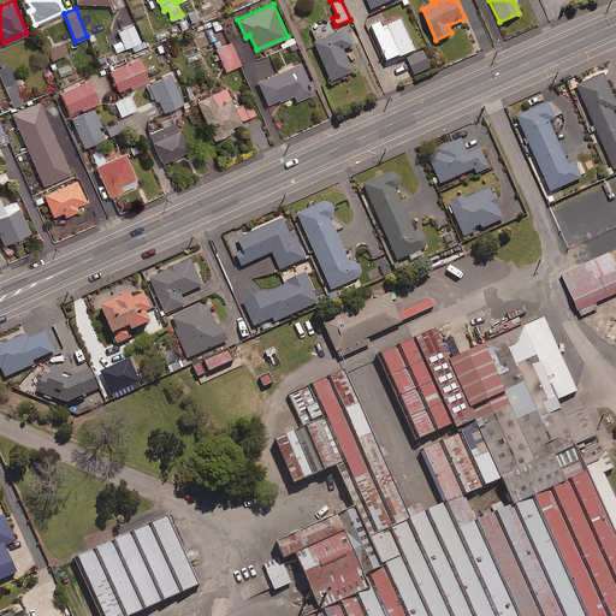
[(372,27),(388,61),(415,52),(402,21),(383,28),(381,23),(372,27)]
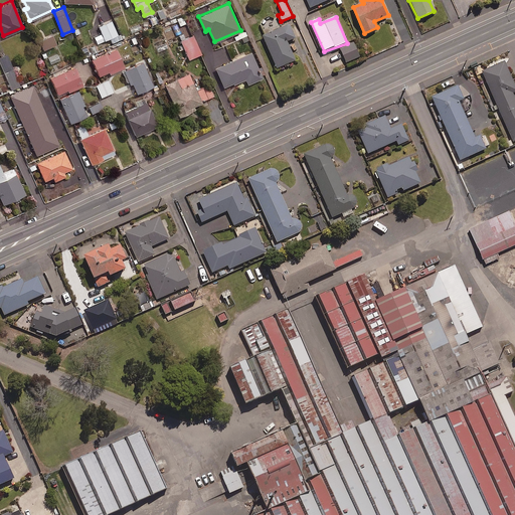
[(98,25),(104,39),(110,37),(112,42),(120,39),(111,20),(98,25)]
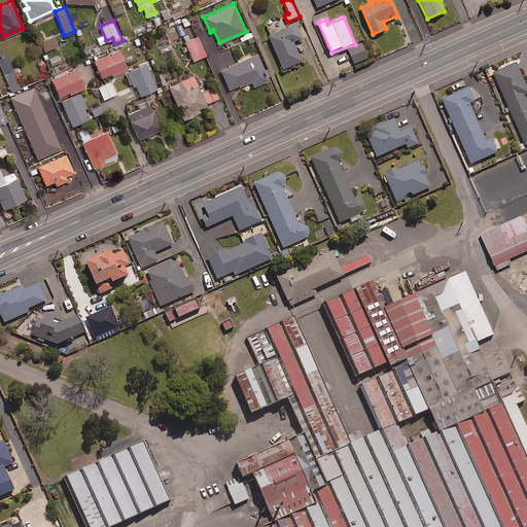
[(302,38),(295,24),(269,35),(283,69),(303,61),(294,41),(302,38)]
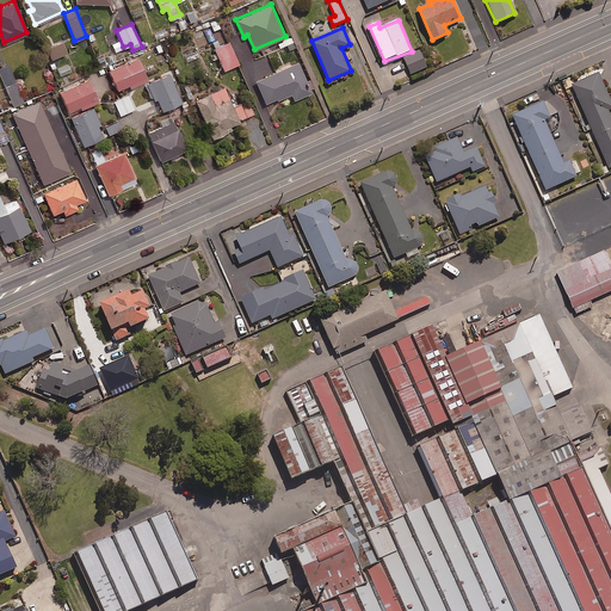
[(65,53),(61,41),(45,47),(50,57),(65,53)]
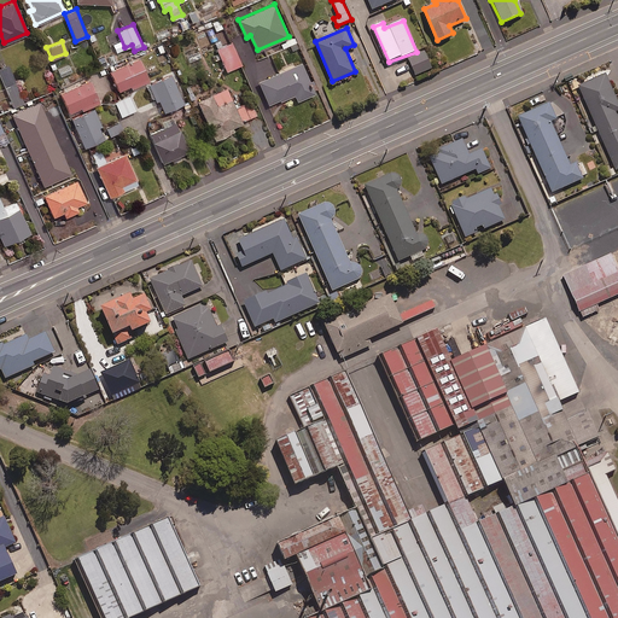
[(240,64),(231,41),(216,48),(226,70),(240,64)]
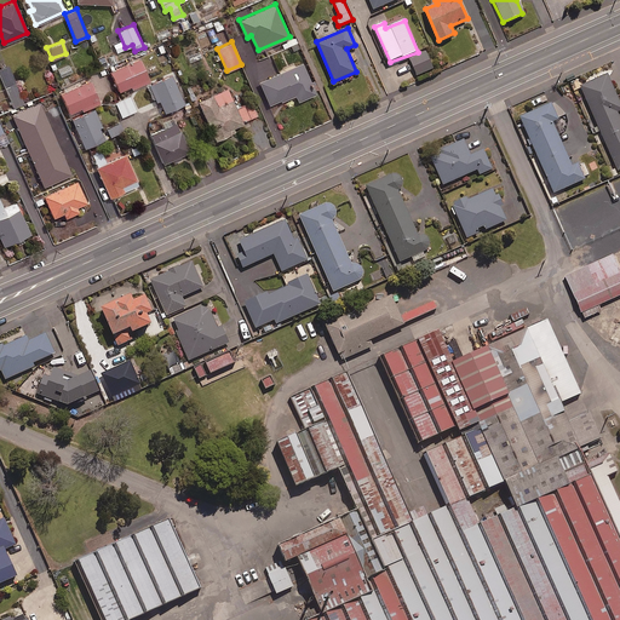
[(434,67),(426,51),(409,58),(417,74),(434,67)]
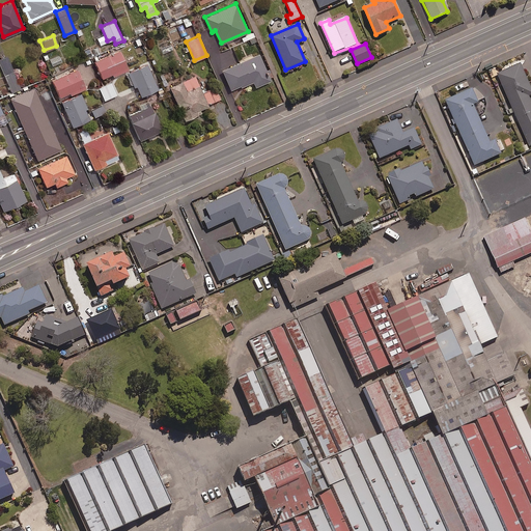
[(128,68),(119,49),(93,59),(102,77),(111,73),(112,75),(128,68)]
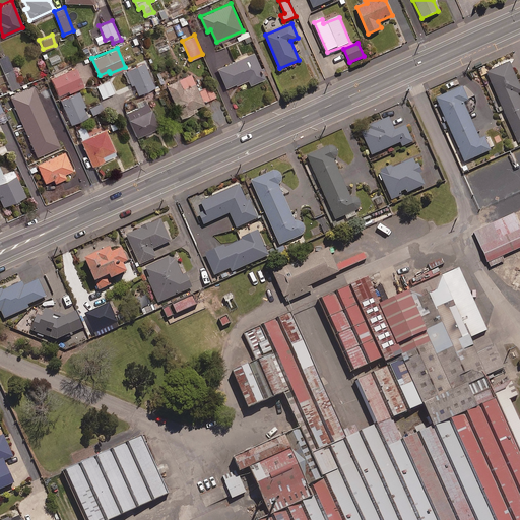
[(216,67),(225,87),(234,83),(235,84),(247,78),(249,84),(263,78),(252,52),(216,67)]
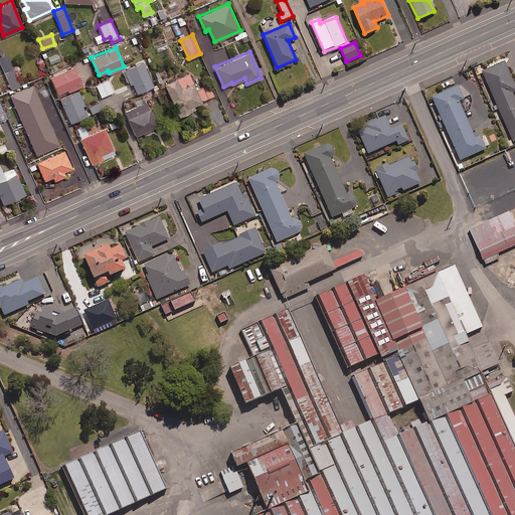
[(19,84),(6,53),(0,55),(0,62),(11,89),(19,84)]
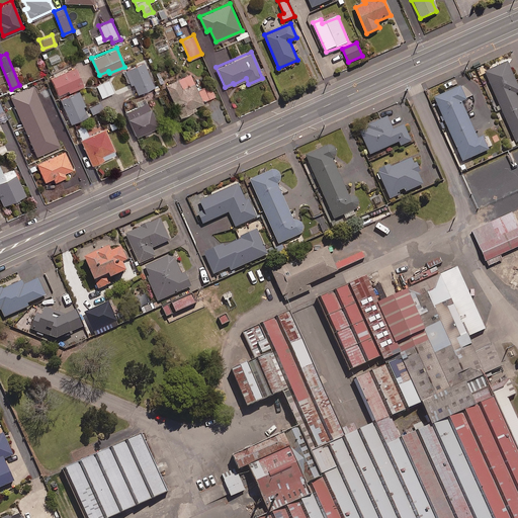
[(155,85),(144,61),(122,70),(128,84),(132,83),(137,93),(155,85)]
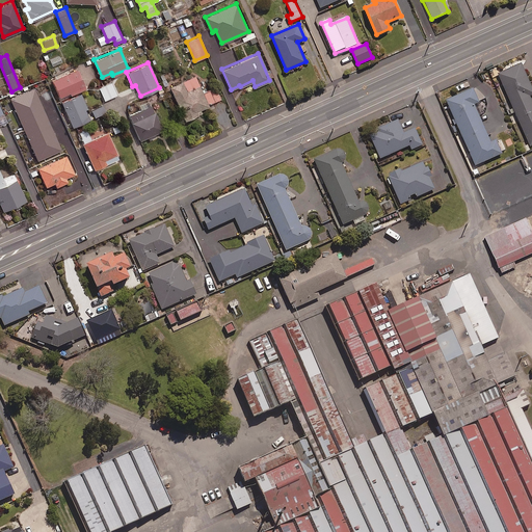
[(531,102),(529,96),(531,94),(531,89),(521,63),(497,74),(529,147),(531,144),(531,102)]
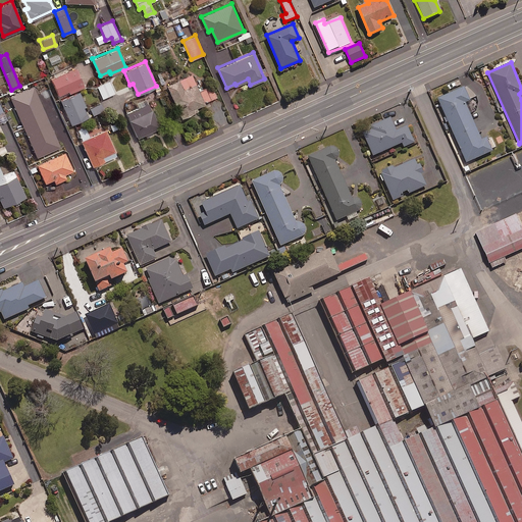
[(83,86),(74,67),(51,77),(58,94),(67,90),(68,92),(83,86)]
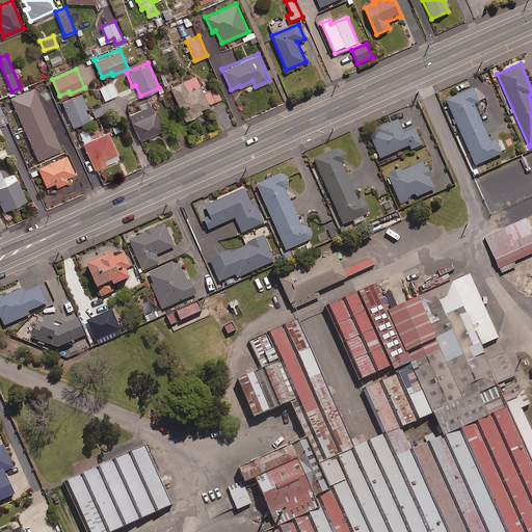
[(169,85),(184,118),(201,111),(200,109),(208,105),(208,103),(220,98),(215,86),(202,92),(194,75),(169,85)]
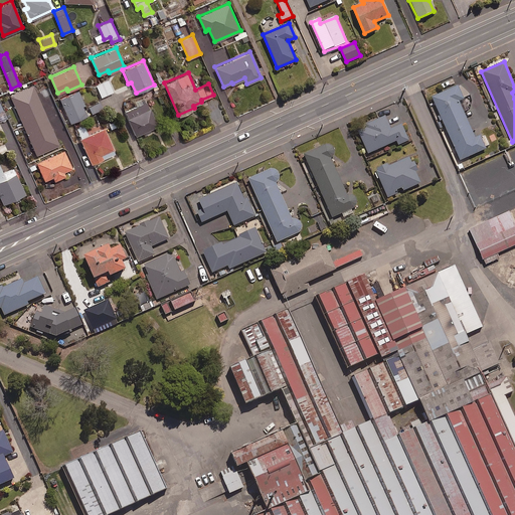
[(113,92),(107,78),(95,83),(101,97),(113,92)]
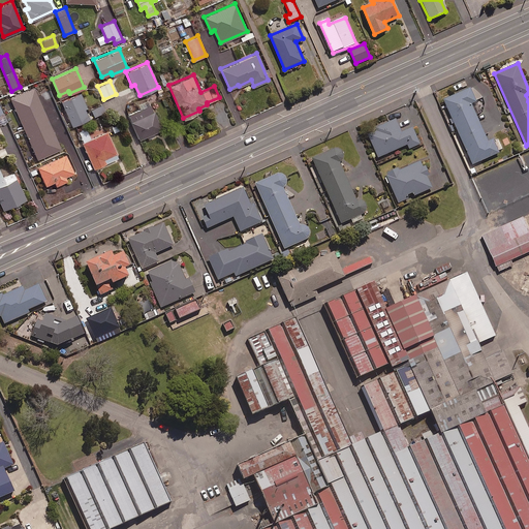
[(60,148),(33,87),(9,97),(36,158),(60,148)]
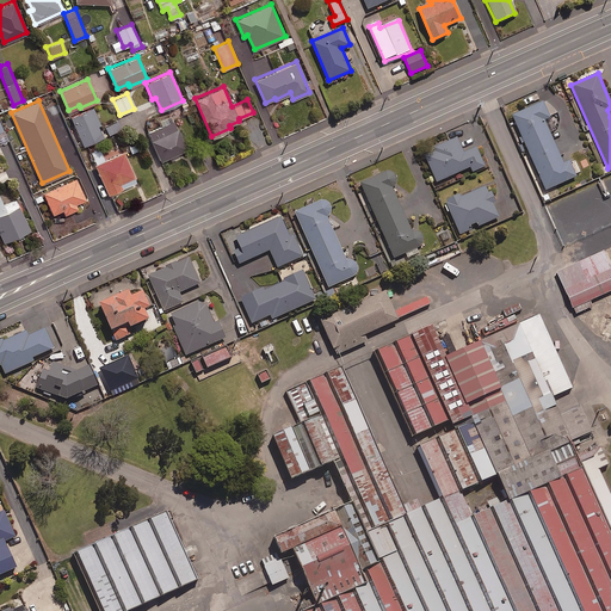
[(579,171),(574,160),(569,161),(568,160),(562,162),(542,119),(548,117),(542,102),(511,116),(545,190),(575,176),(574,173),(579,171)]
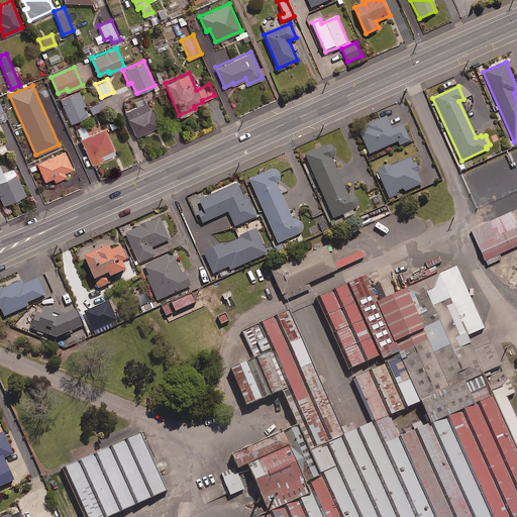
[(87,115),(77,91),(60,98),(70,122),(87,115)]
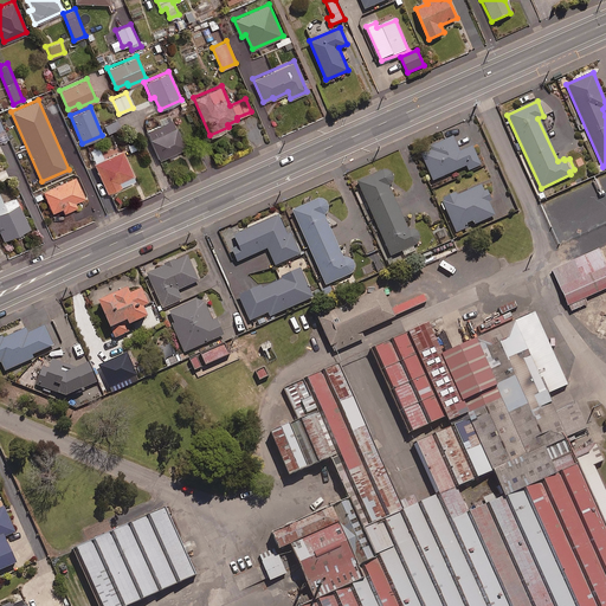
[(185,147),(169,113),(158,118),(160,123),(146,129),(159,159),(185,147)]
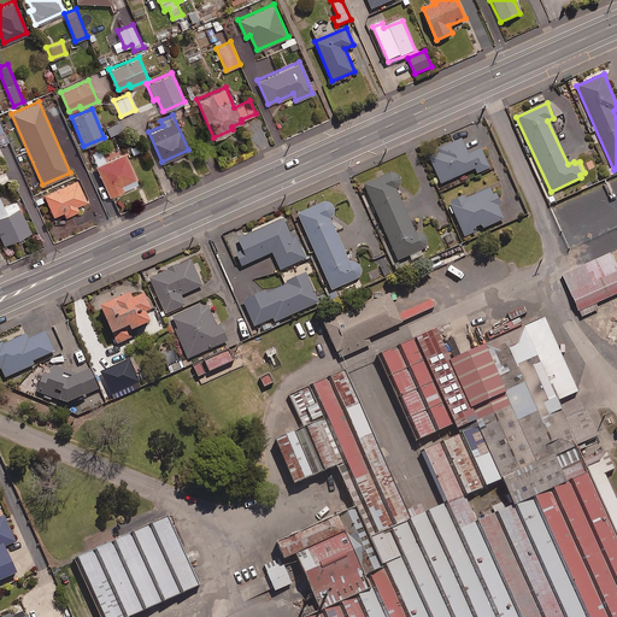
[(122,130),(118,122),(105,125),(109,135),(122,130)]
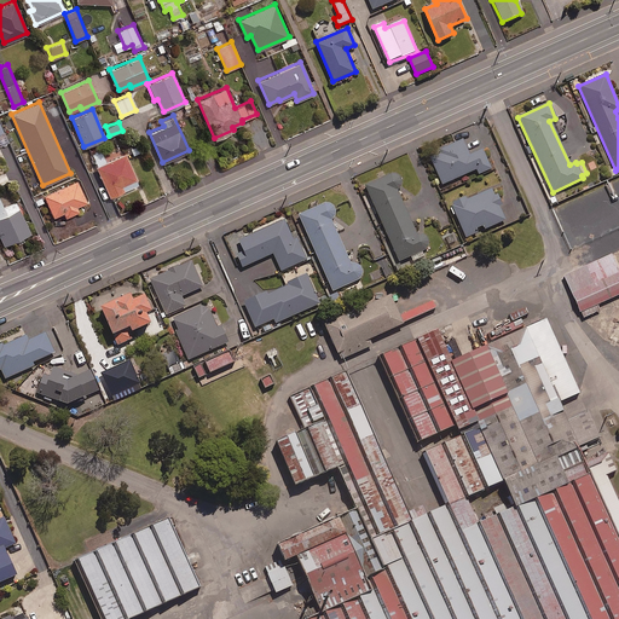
[(429,154),(443,184),(476,169),(479,174),(491,168),(482,149),(470,154),(463,138),(429,154)]
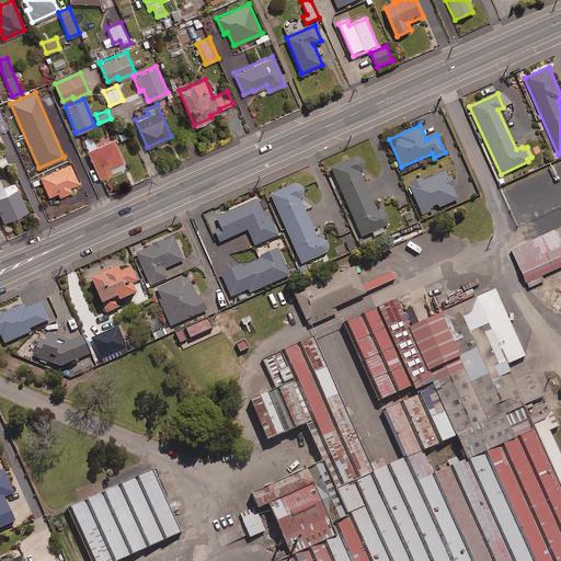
[(82,138),(88,150),(95,146),(91,135),(82,138)]
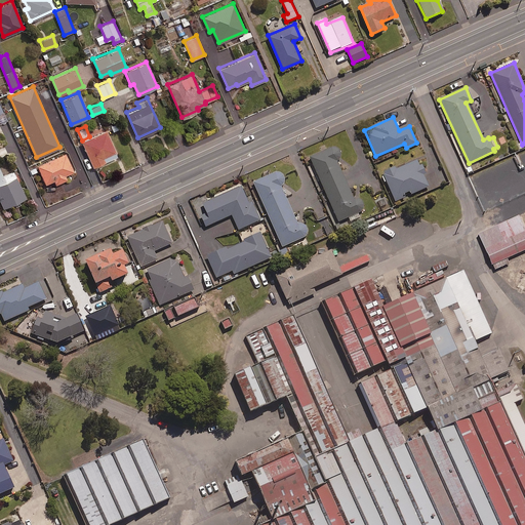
[(89,136),(82,140),(81,140),(92,166),(116,155),(105,130),(89,136)]
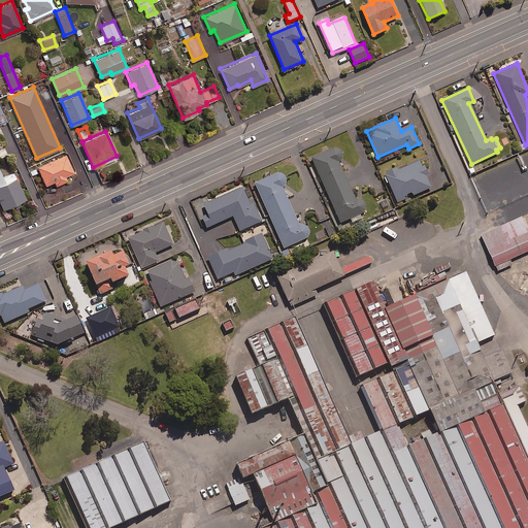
[(356,199),(340,162),(342,158),(342,154),(340,150),(336,149),(333,149),(311,158),(340,222),(351,218),(353,222),(362,218),(360,213),(365,210),(365,205),(362,201),(360,199),(356,199)]
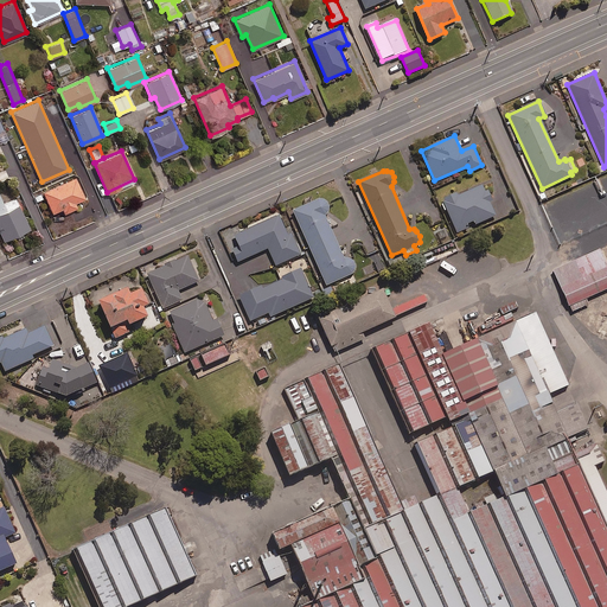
[(84,197),(75,176),(42,191),(51,212),(62,208),(64,212),(76,206),(74,202),(84,197)]
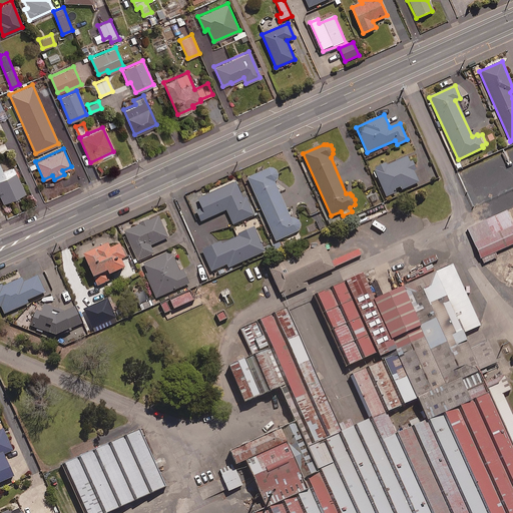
[(408,156),(375,169),(386,195),(419,181),(414,171),(415,168),(415,163),(413,160),(408,157),(408,156)]
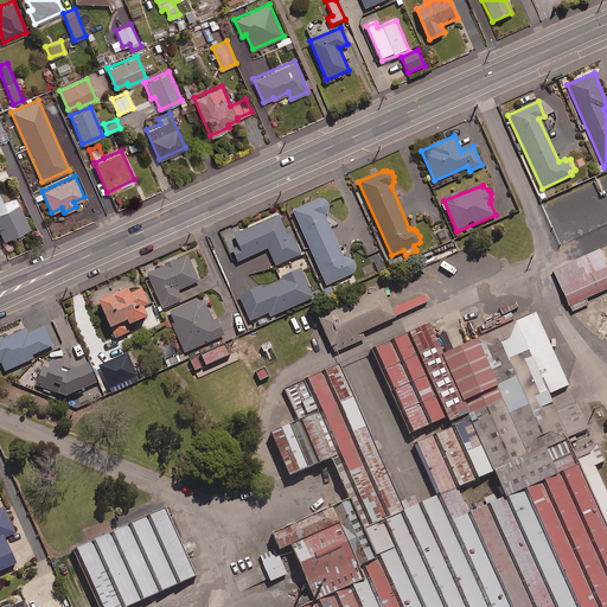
[(29,228),(11,189),(0,192),(0,232),(2,240),(29,228)]
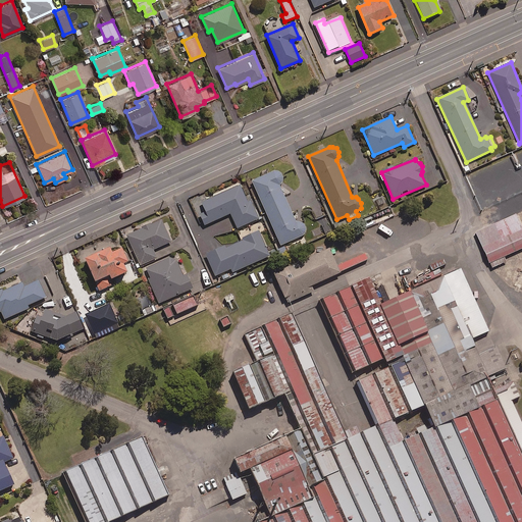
[(296,220),(279,186),(282,181),(283,177),(281,173),(277,170),(273,170),(252,179),(280,245),(303,235),(305,232),(306,228),(305,224),(303,221),(299,220),(296,220)]
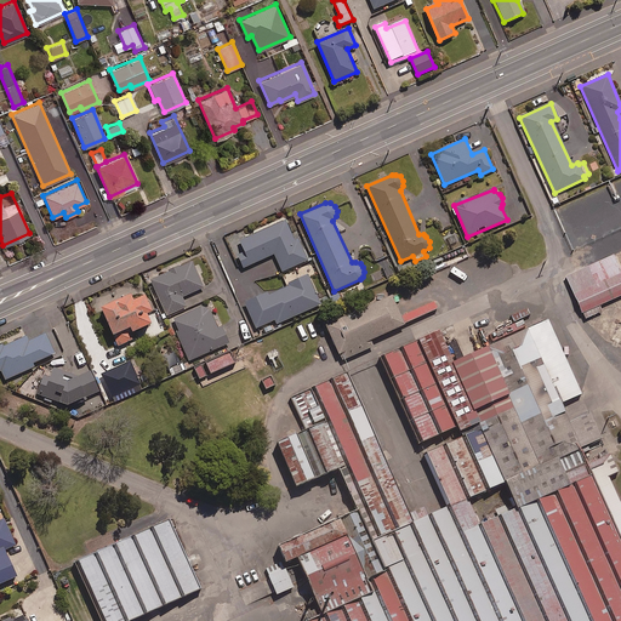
[(294,239),(285,220),(239,240),(245,252),(238,256),(243,268),(274,254),(283,271),(308,260),(298,237),(294,239)]
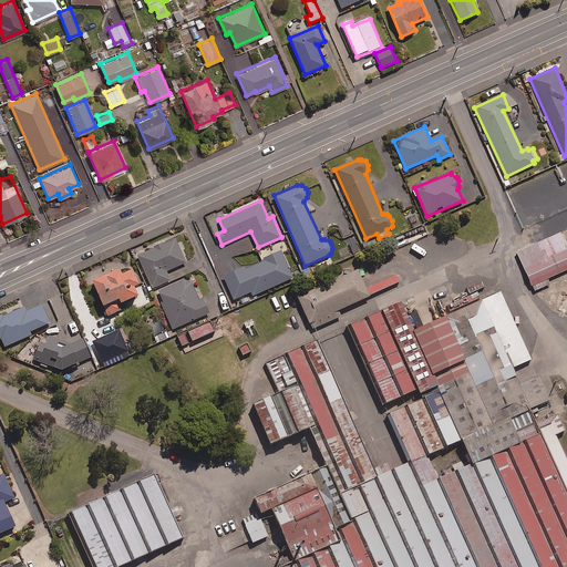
[(566,213),(564,206),(517,226),(532,259),(566,245),(566,213)]
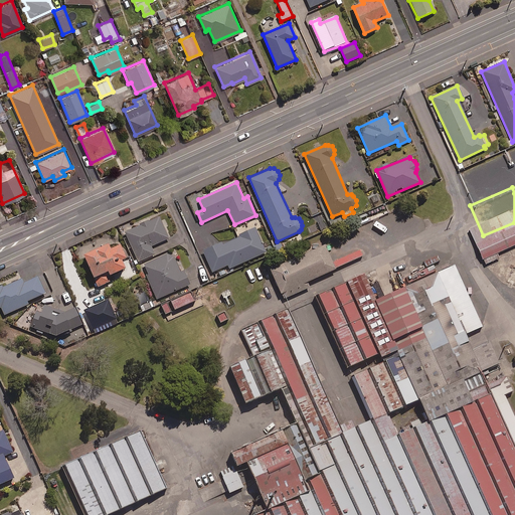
[(169,238),(159,216),(125,231),(138,262),(155,253),(151,246),(169,238)]
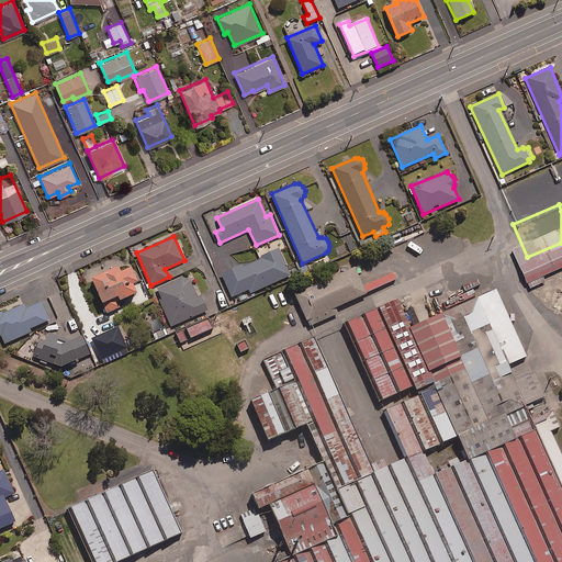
[(242,267),(240,265),(222,272),(232,296),(249,289),(250,293),(291,276),(279,248),(261,256),(262,258),(242,267)]
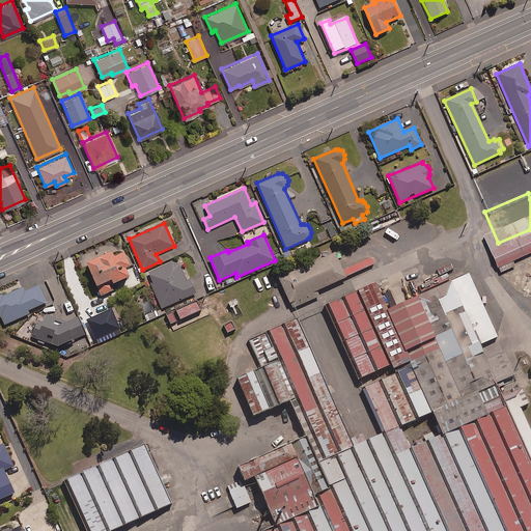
[(530,530),(530,400),(466,248),(388,281),(379,257),(327,280),(381,406),(353,417),(299,291),(263,306),(309,414),(251,439),(277,501),(206,530),(530,530)]
